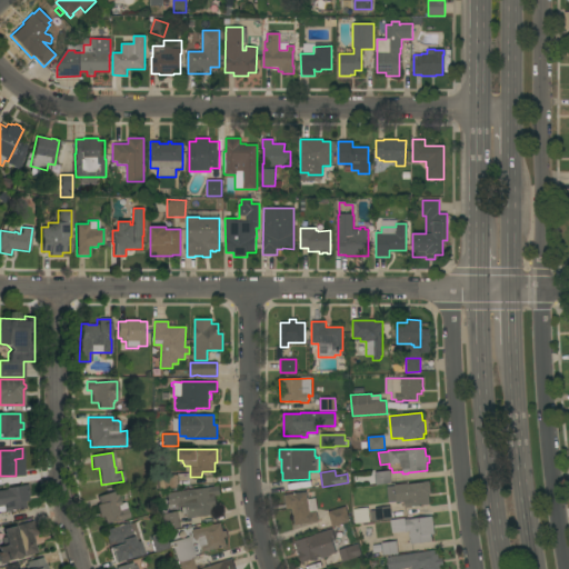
[(390,470),(391,483),(372,486),(370,472),(390,470)]
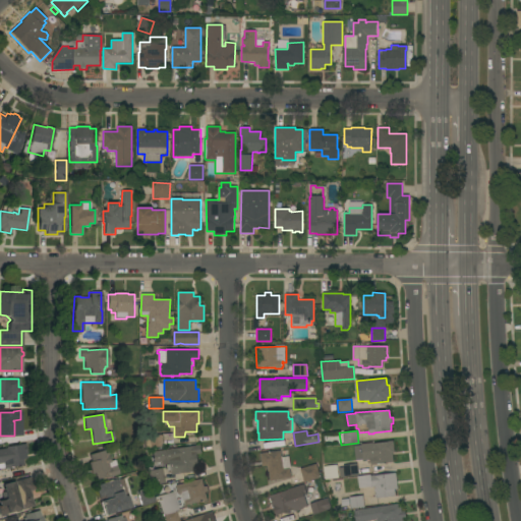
[(141,448),(141,441),(143,441),(143,437),(173,433),(174,445),(141,448)]
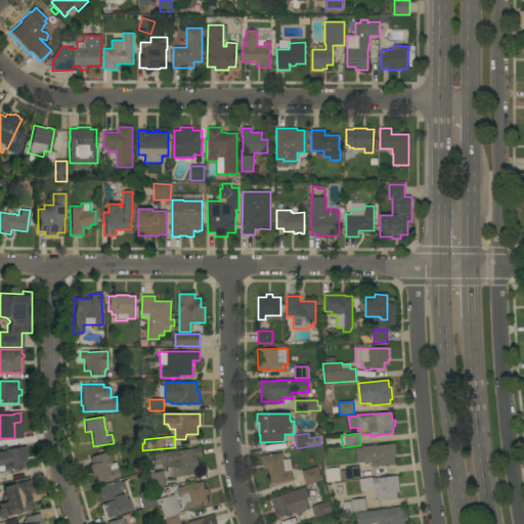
[(397,455),(395,455),(396,465),(373,468),(372,462),(365,463),(358,463),(356,448),(363,447),(363,446),(376,445),(376,446),(391,444),(391,443),(395,443),(397,455)]
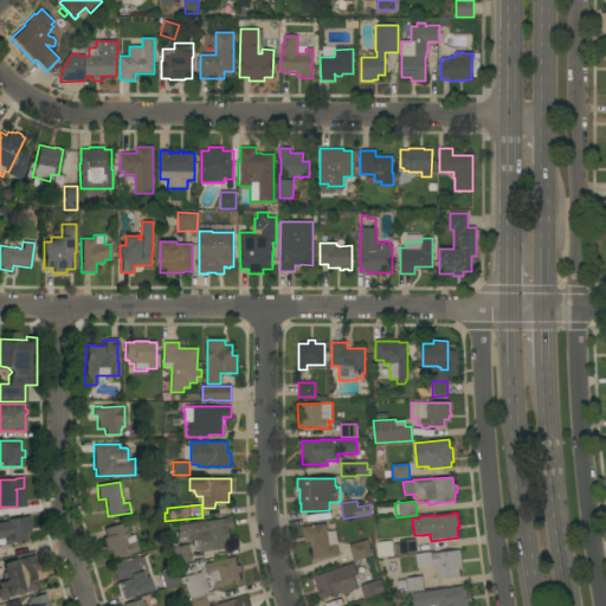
[(0,521),(6,521),(6,520),(30,516),(30,520),(28,520),(30,523),(31,529),(30,529),(31,533),(25,534),(26,541),(11,543),(12,545),(4,546),(4,545),(0,545),(0,521)]
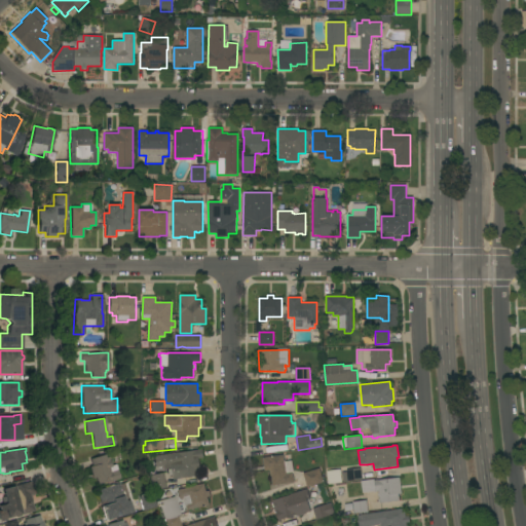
[(154,468),(153,456),(203,449),(204,458),(199,459),(201,471),(197,471),(198,477),(168,481),(167,471),(162,472),(162,467),(154,468)]
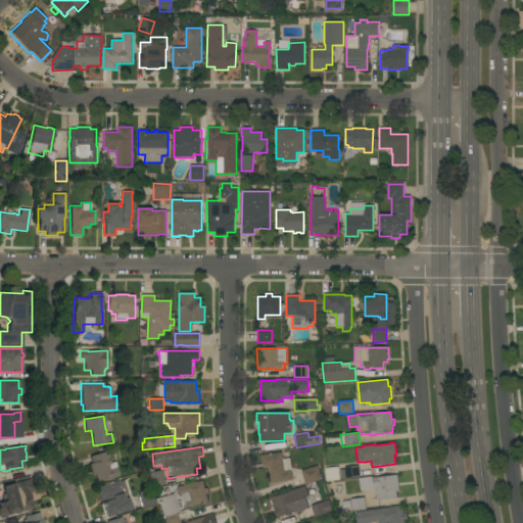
[(88,464),(91,463),(89,457),(104,452),(105,456),(107,455),(110,464),(107,465),(109,470),(116,468),(119,476),(110,478),(110,477),(97,481),(95,475),(92,476),(88,464)]
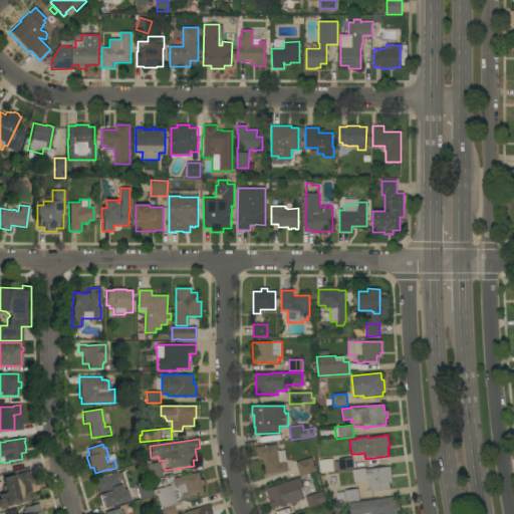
[(277,445),(278,451),(285,450),(287,463),(286,463),(287,471),(266,475),(265,465),(264,465),(263,459),(258,460),(257,448),(277,445)]
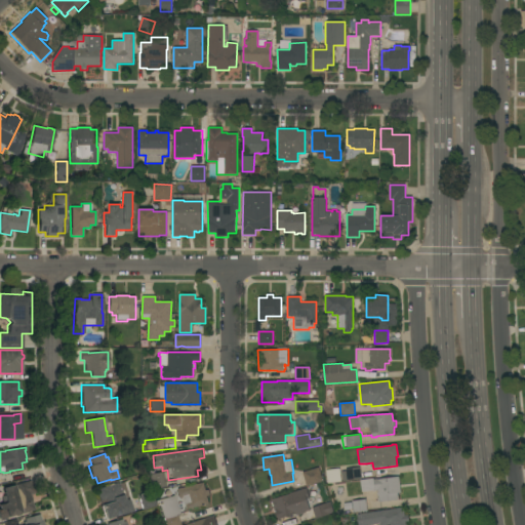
[(360,467),(361,478),(342,481),(340,470),(360,467)]
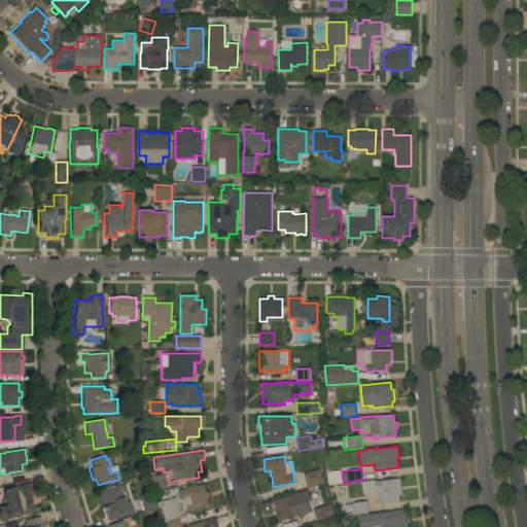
[(320,469),(324,483),(308,488),(304,475),(320,469)]
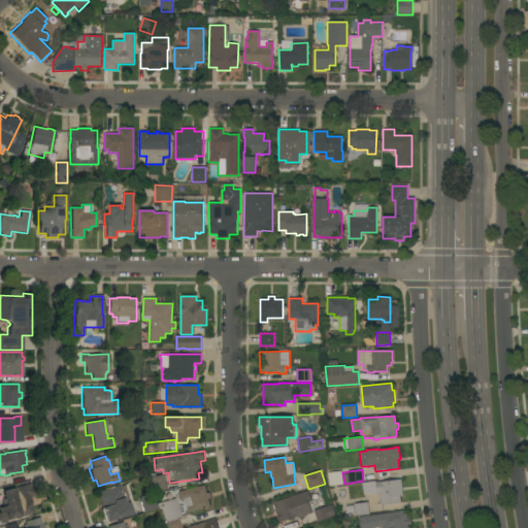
[(380,474),(400,471),(400,476),(380,480),(380,474)]
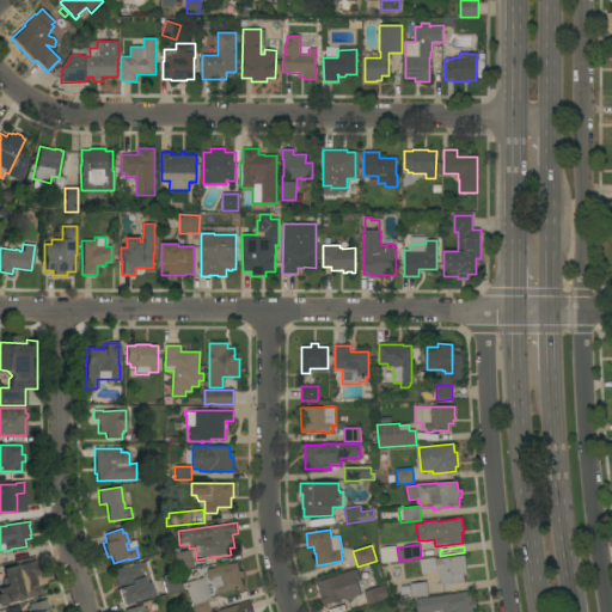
[(173,552),(189,550),(190,555),(193,555),(194,567),(177,570),(173,552)]
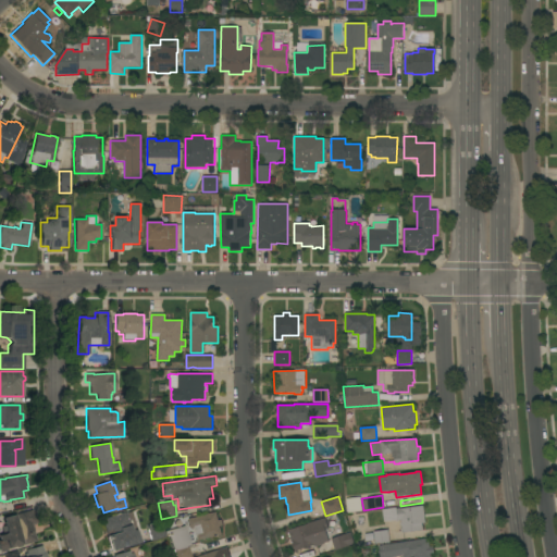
[(425,522),(422,523),(422,530),(403,532),(401,532),(400,529),(401,529),(401,525),(400,525),(400,522),(400,520),(384,522),(382,509),(396,507),(396,508),(400,508),(423,506),(425,522)]
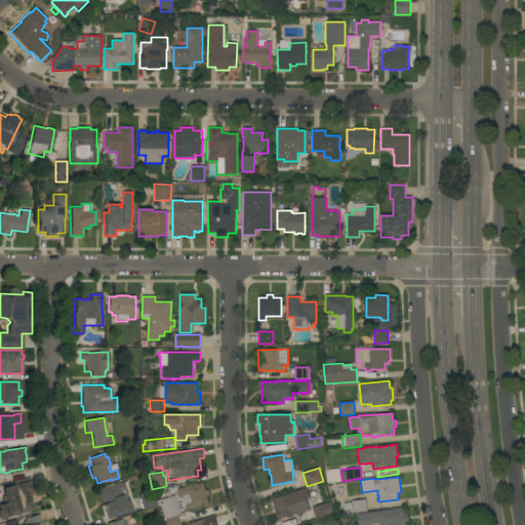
[(34,510),(21,514),(21,515),(14,516),(14,515),(6,518),(6,519),(1,521),(0,519),(0,503),(3,503),(1,496),(3,495),(2,488),(32,480),(35,492),(30,494),(34,510)]
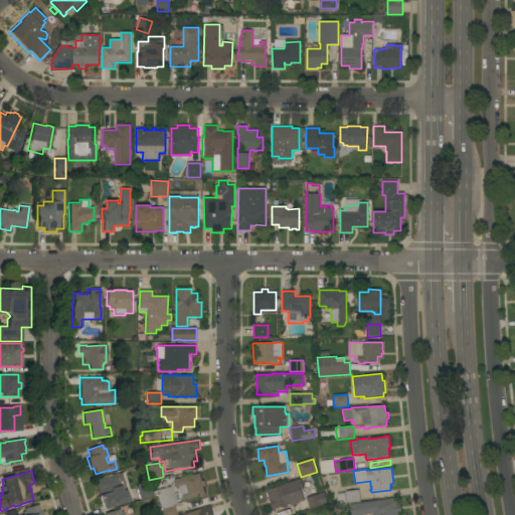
[(102,510),(98,497),(99,496),(94,480),(116,474),(116,475),(121,473),(129,502),(102,510)]
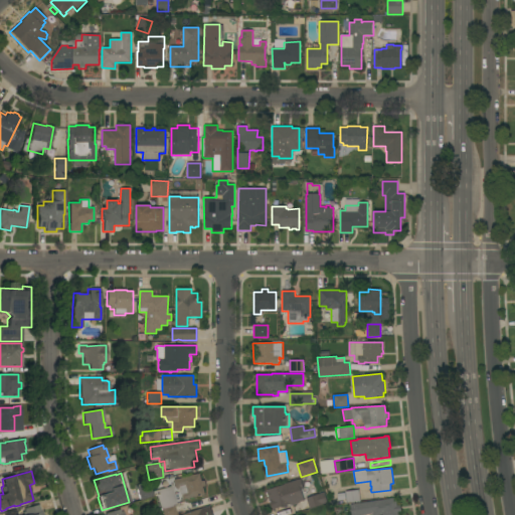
[(199,473),(201,481),(204,480),(206,486),(203,487),(205,495),(183,500),(182,495),(181,495),(179,488),(176,489),(174,480),(199,473)]
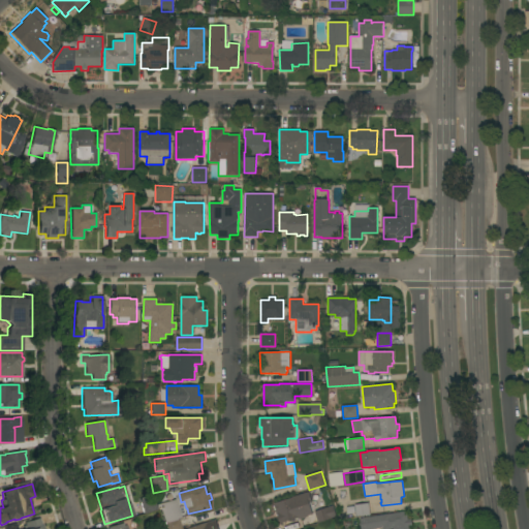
[(306,516),(307,517),(300,519),(300,518),(282,523),(283,523),(280,524),(280,522),(278,522),(277,517),(277,516),(277,514),(276,514),(275,510),(276,510),(275,506),(274,507),(273,503),(292,498),(292,497),(309,492),(311,502),(309,503),(312,515),(306,516)]
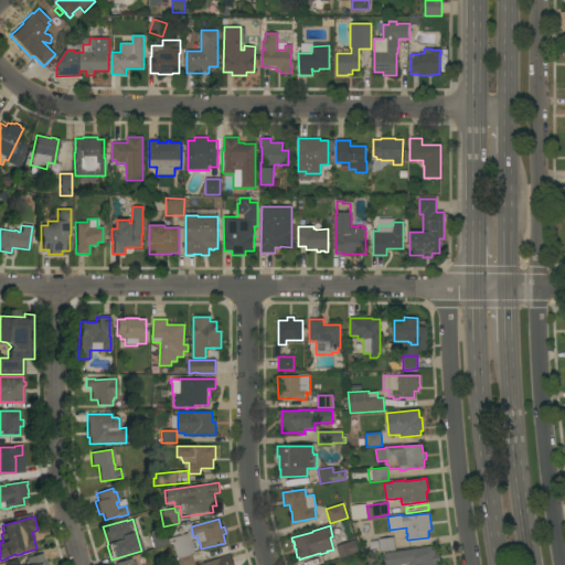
[(167,544),(153,548),(152,547),(150,547),(148,537),(149,536),(148,534),(150,534),(149,532),(159,530),(159,531),(163,530),(167,544)]
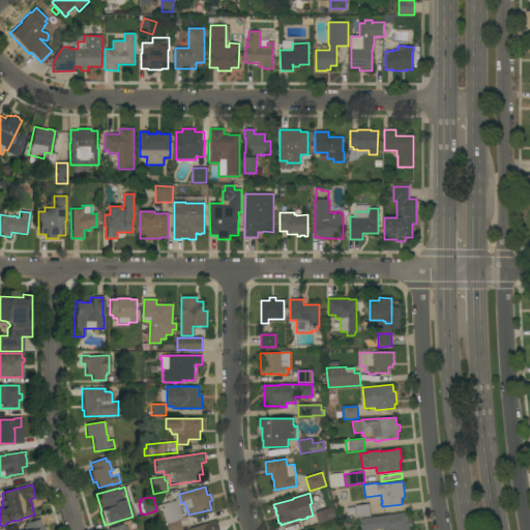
[(181,519),(178,520),(181,529),(166,529),(159,508),(157,508),(156,506),(175,500),(181,519)]
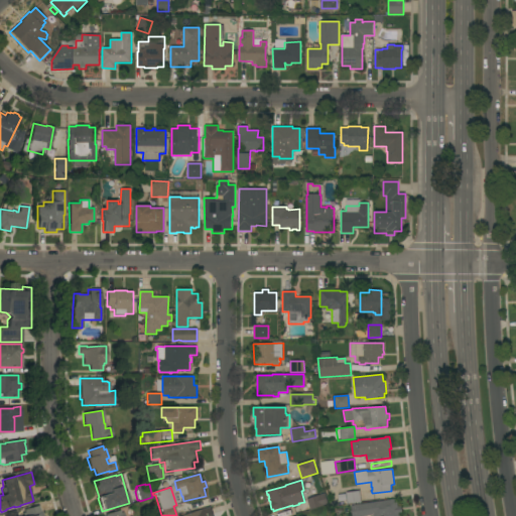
[(361,502),(348,504),(347,501),(342,501),(341,495),(342,495),(342,493),(345,493),(345,495),(346,495),(346,493),(360,491),(361,502)]
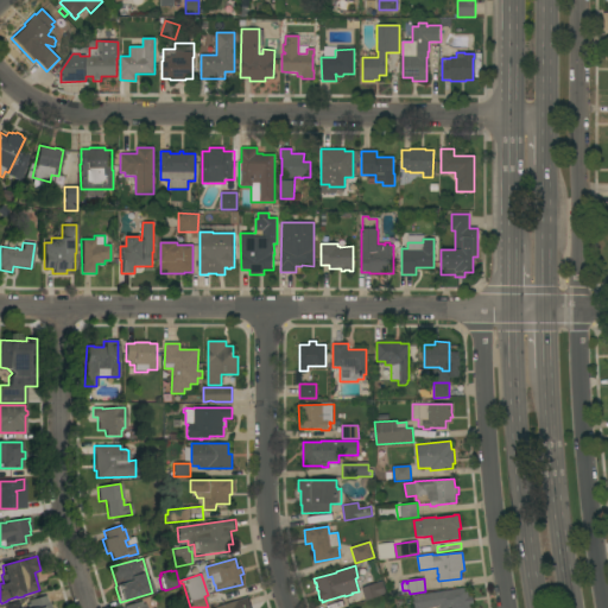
[(387,594),(381,595),(381,596),(366,601),(361,588),(382,581),(387,594)]
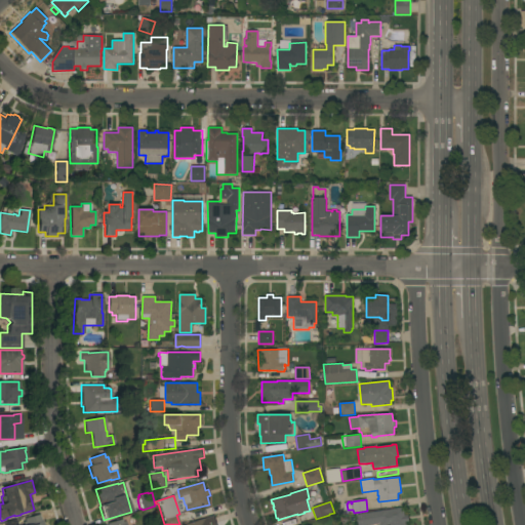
[(403,508),(404,516),(408,515),(409,521),(405,522),(405,524),(379,524),(372,524),(358,524),(357,515),(403,508)]
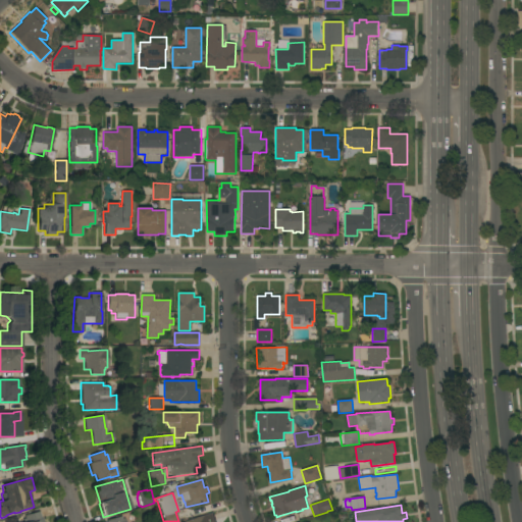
[(43,521),(24,521),(23,516),(39,511),(41,518),(42,518),(43,521)]
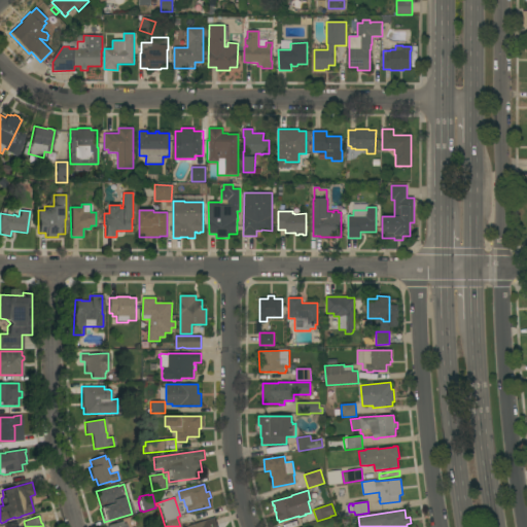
[(184,526),(215,518),(217,526),(184,526)]
